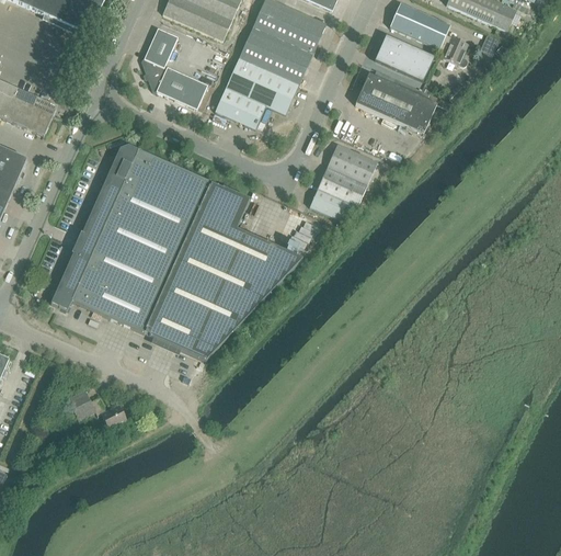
[(15,0),(47,13),(45,19),(75,32),(77,27),(89,32),(102,0),(15,0)]
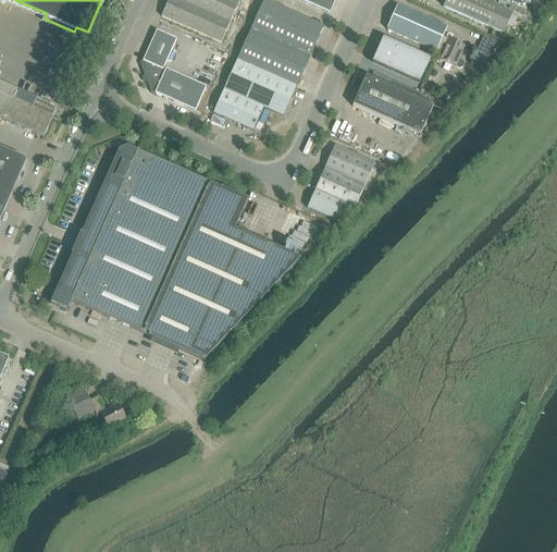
[(166,0),(161,12),(221,38),(238,0),(166,0)]
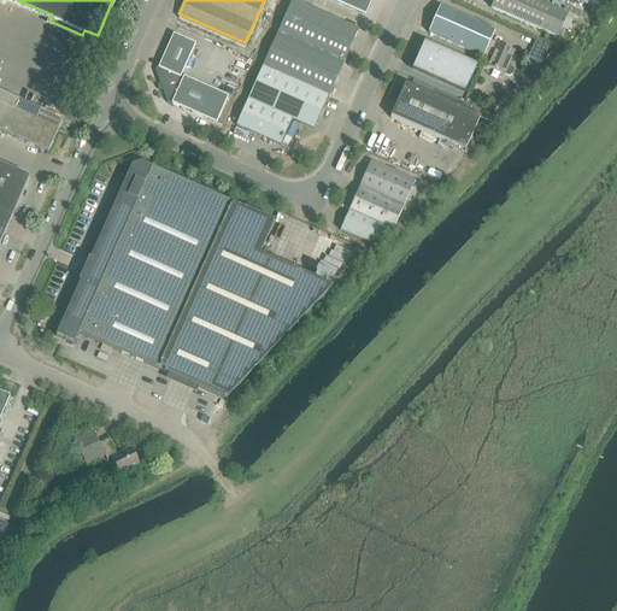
[(289,0),(263,62),(236,121),(281,140),(293,115),(315,124),(358,24),(303,0),(289,0)]
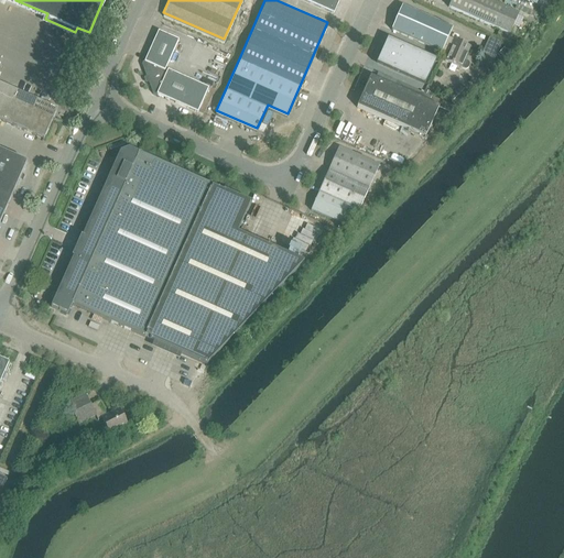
[(314,0),(334,9),(337,0),(314,0)]
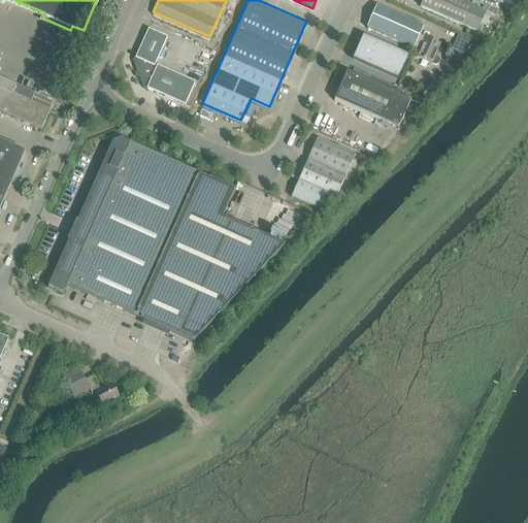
[(421,0),(420,2),(477,28),(486,8),(466,0),(421,0)]
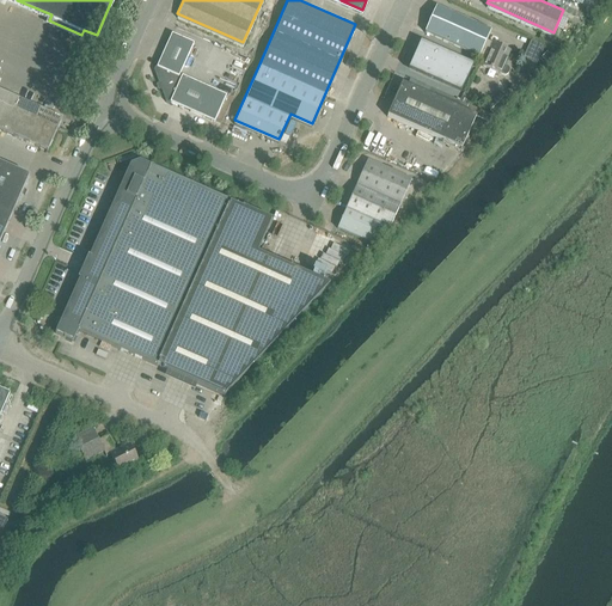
[(424,28),(451,38),(479,51),(481,50),(487,53),(483,61),(500,68),(501,68),(505,69),(507,69),(508,68),(509,66),(509,63),(508,62),(505,60),(510,46),(487,35),(491,25),(436,1),(424,28)]
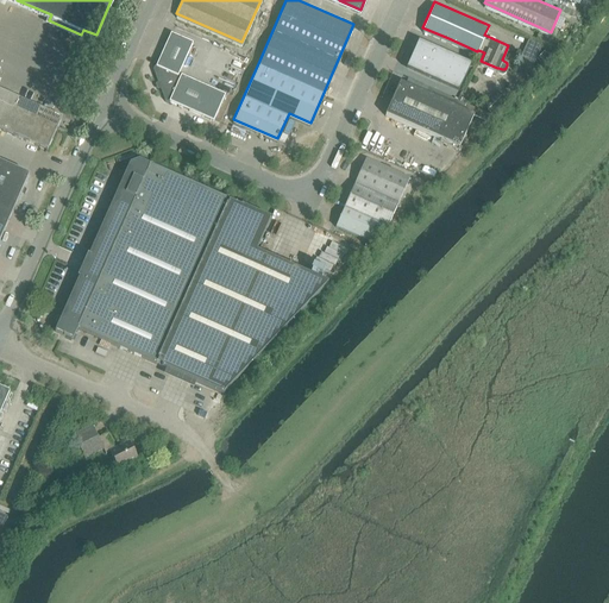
[(170,98),(213,117),(225,90),(179,69),(193,38),(171,29),(157,61),(155,61),(154,66),(165,96),(170,99),(170,98)]
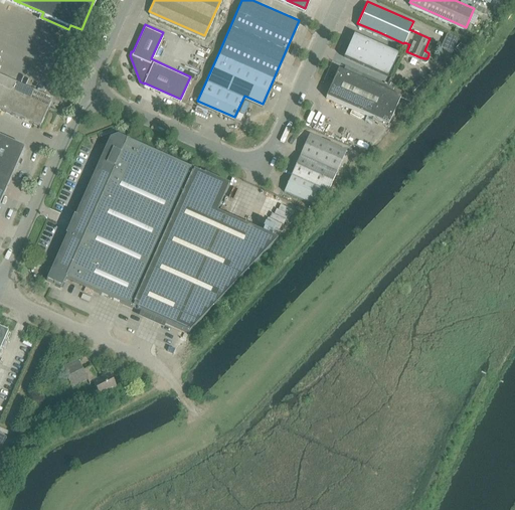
[(452,37),(435,29),(431,38),(448,45),(452,37)]
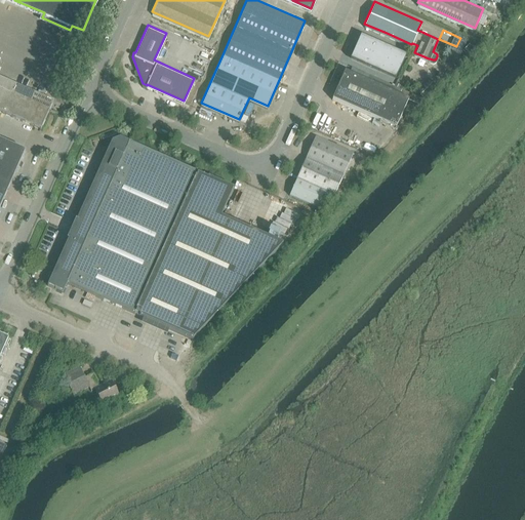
[(351,53),(350,55),(396,76),(397,74),(405,55),(405,54),(406,52),(361,32),(360,34),(351,53)]
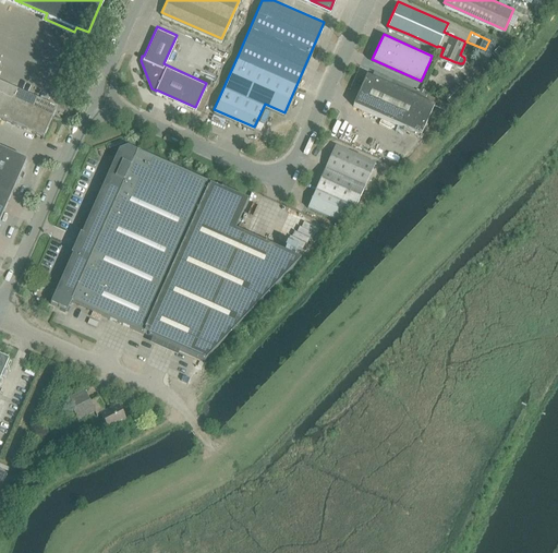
[(401,123),(421,132),(434,103),(366,72),(353,101),(341,128),(390,148),(401,123)]
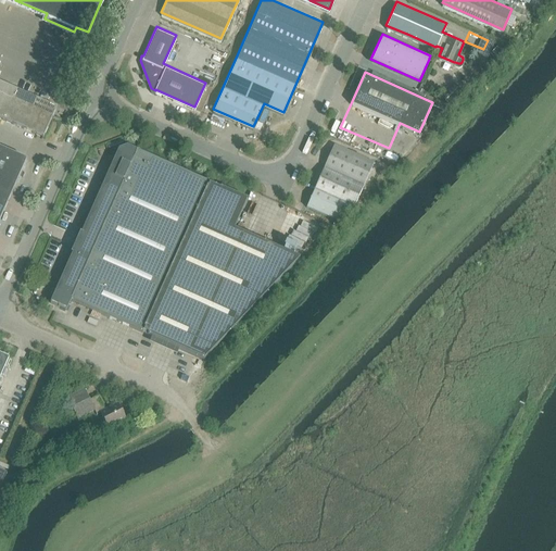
[(57,103),(0,77),(0,113),(42,133),(43,134),(57,103)]
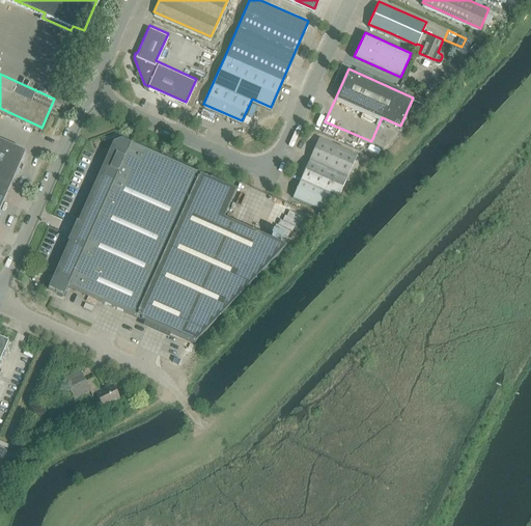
[(438,79),(425,91),(429,95),(442,83),(438,79)]
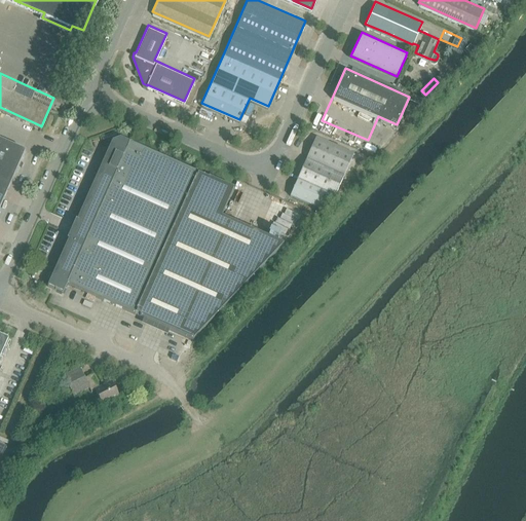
[(67,280),(193,336),(284,240),(221,213),(226,202),(233,185),(216,177),(209,174),(208,175),(198,170),(198,169),(120,134),(112,137),(77,216),(75,216),(67,235),(68,236),(47,282),(63,289),(67,280)]
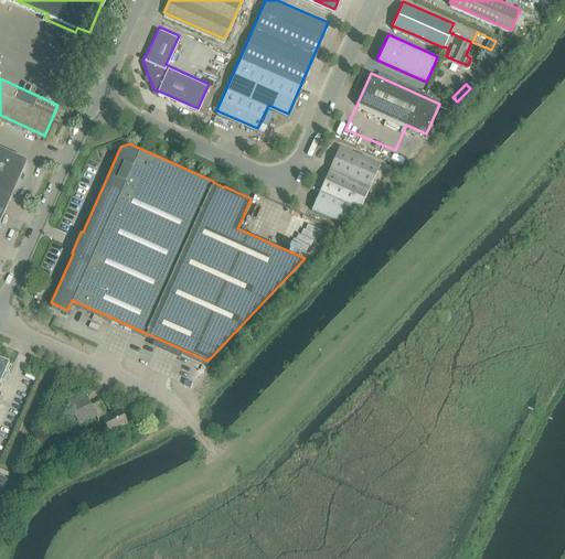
[(319,187),(350,201),(360,205),(380,161),(339,143),(319,187)]
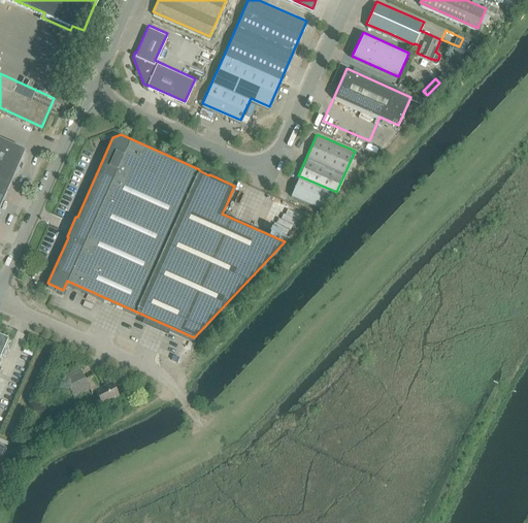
[(0,203),(25,149),(0,136),(0,203)]
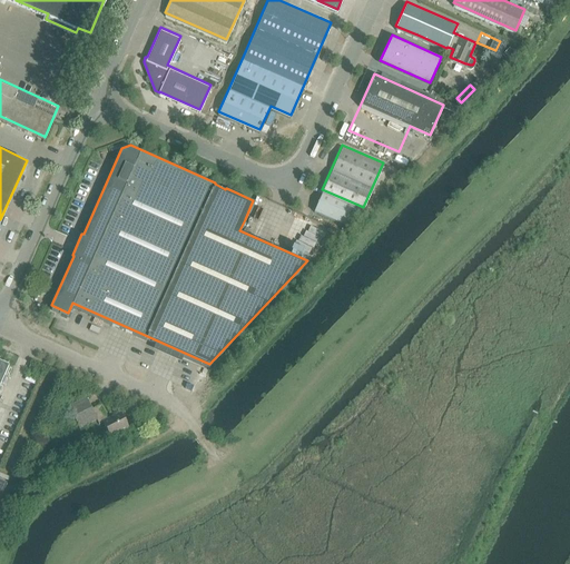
[(363,207),(353,203),(322,189),(314,207),(344,221),(346,217),(351,219),(363,207)]
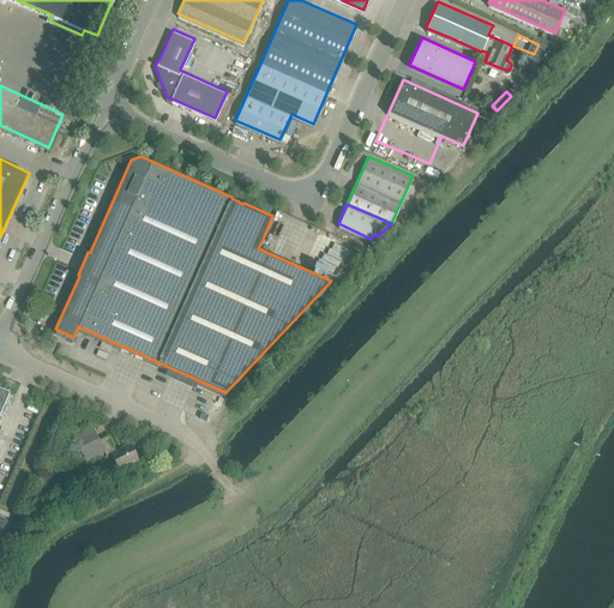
[(73,434),(85,457),(104,447),(107,453),(110,451),(120,468),(138,458),(130,440),(116,447),(108,432),(100,437),(92,423),(73,434)]
